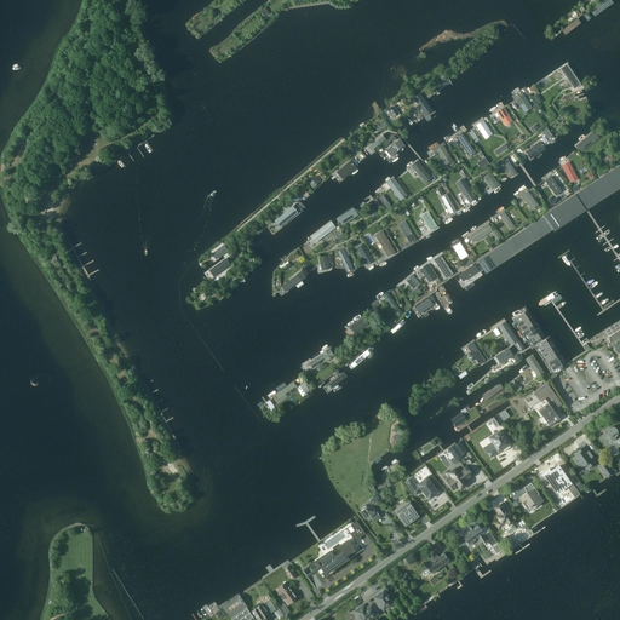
[(609,0),(607,0),(591,11),(593,15),(612,3),(609,0)]
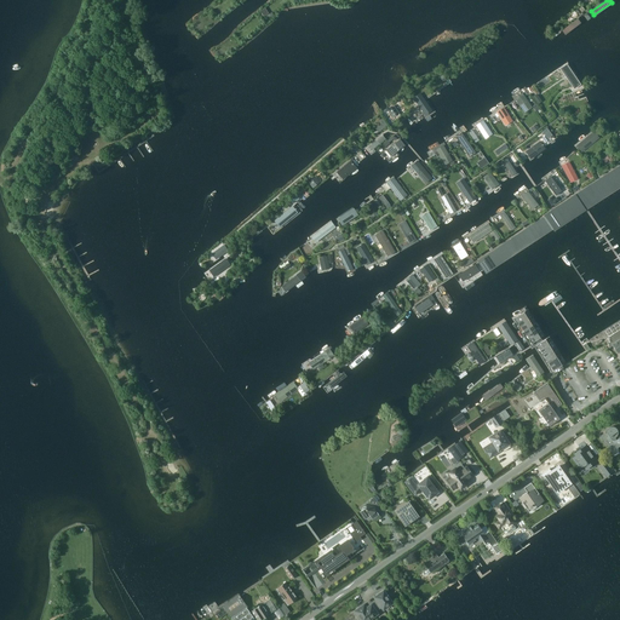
[(563,33),(567,36),(581,24),(578,21),(563,33)]
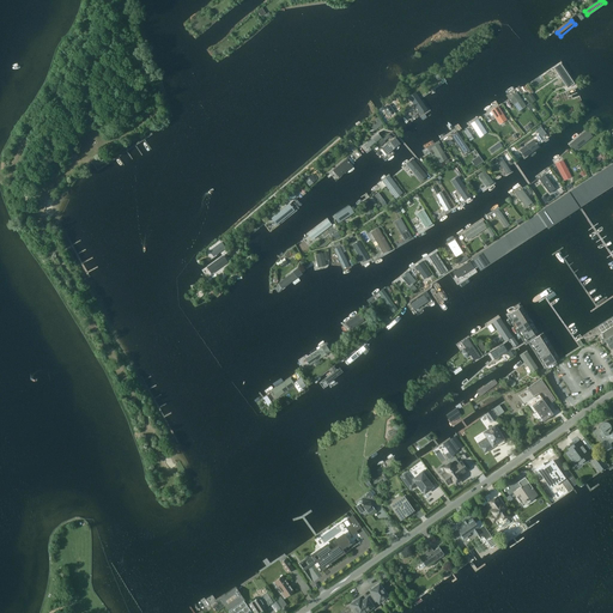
[(574,83),(560,64),(554,68),(566,87),(574,83)]
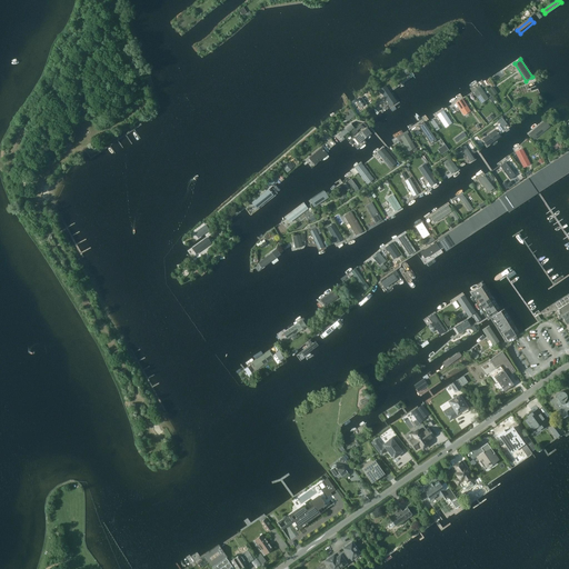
[(399,103),(385,86),(377,92),(390,110),(399,103)]
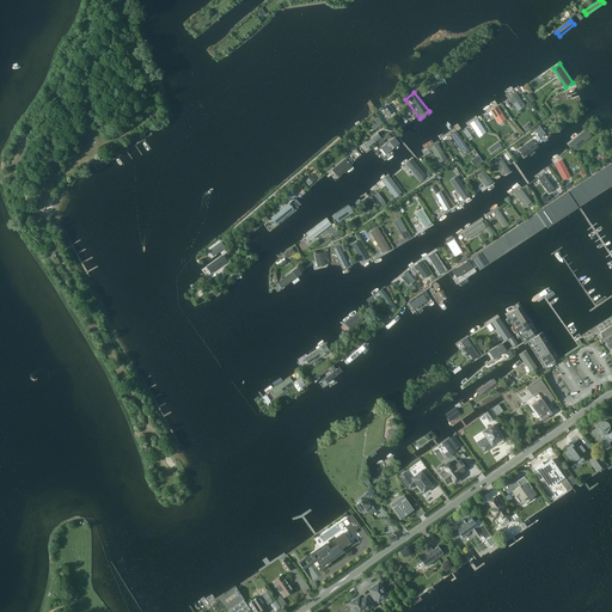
[(507,98),(516,112),(525,106),(515,92),(507,98)]
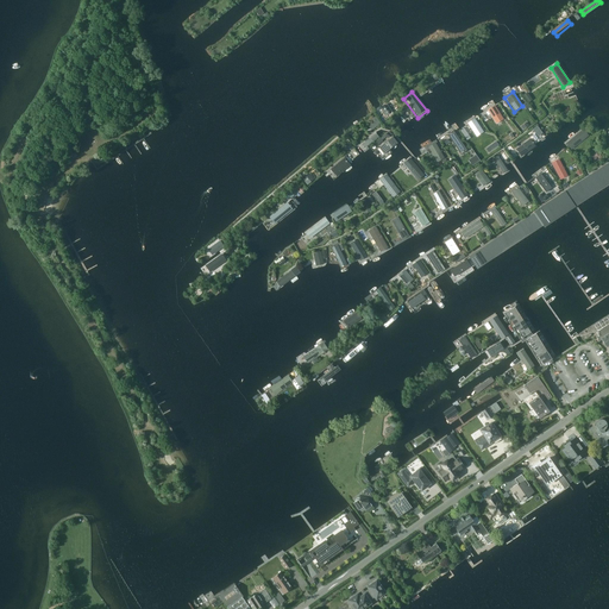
[(389,108),(384,102),(378,106),(383,112),(389,108)]
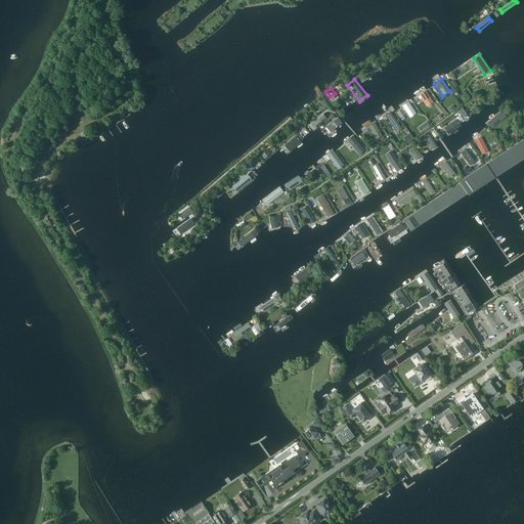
[(426,93),(420,96),(427,107),(433,103),(426,93)]
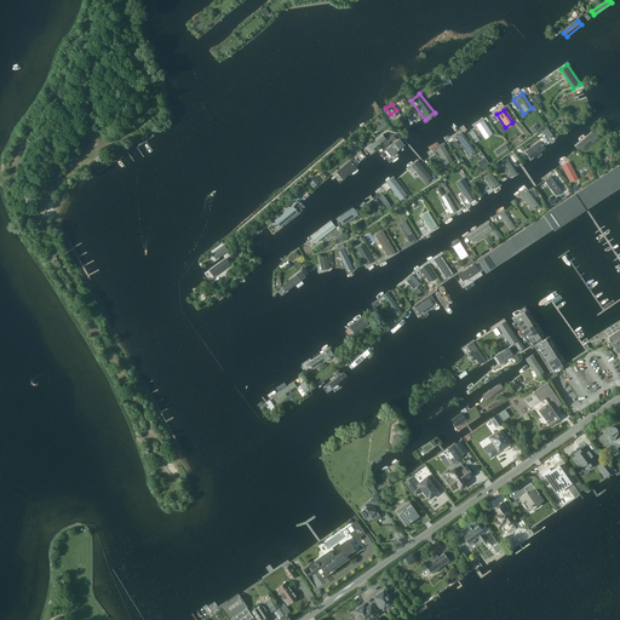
[(477,127),(486,141),(493,137),(484,124),(477,127)]
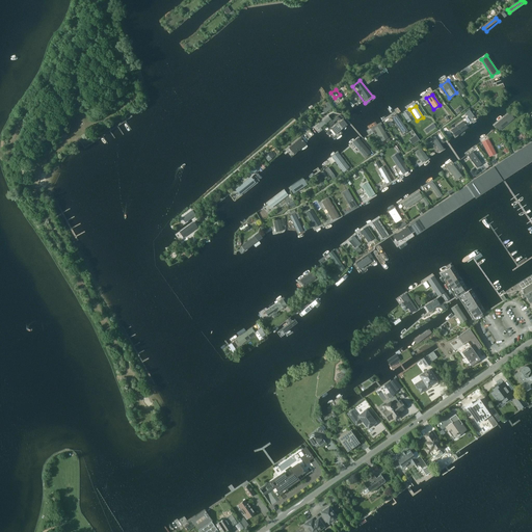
[(495,125),(499,132),(514,121),(510,113),(495,125)]
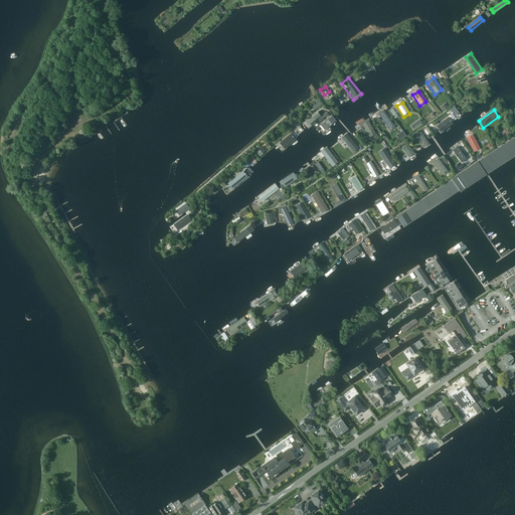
[(317,112),(304,123),(309,129),(322,118),(317,112)]
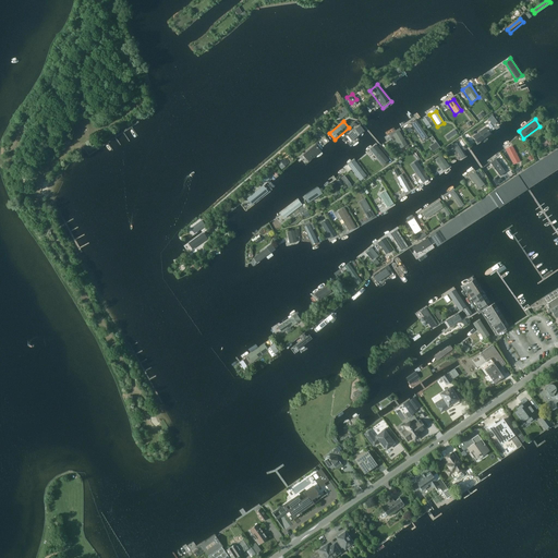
[(411,126),(423,143),(429,138),(417,122),(411,126)]
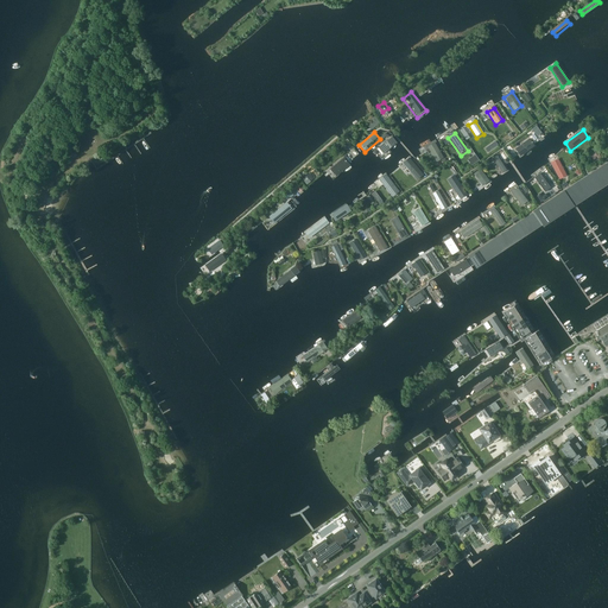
[(393,138),(378,150),(382,157),(398,145),(393,138)]
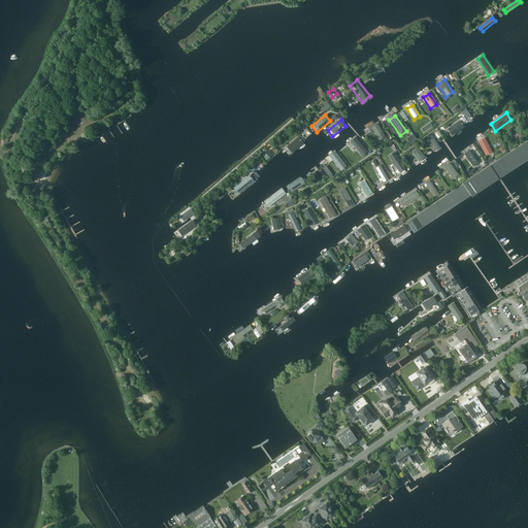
[(460,121),(447,130),(452,137),(465,128),(460,121)]
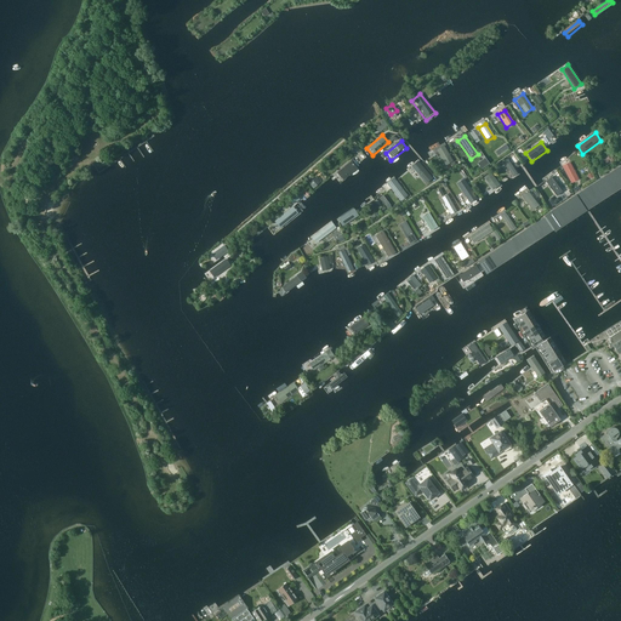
[(499,155),(508,148),(505,144),(496,152),(499,155)]
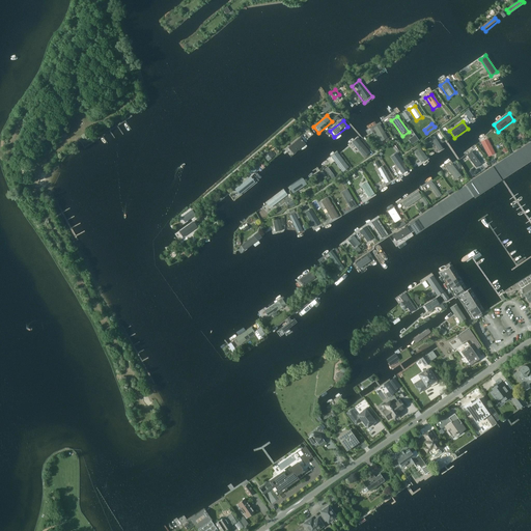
[(372,131),(381,142),(388,138),(380,126),(372,131)]
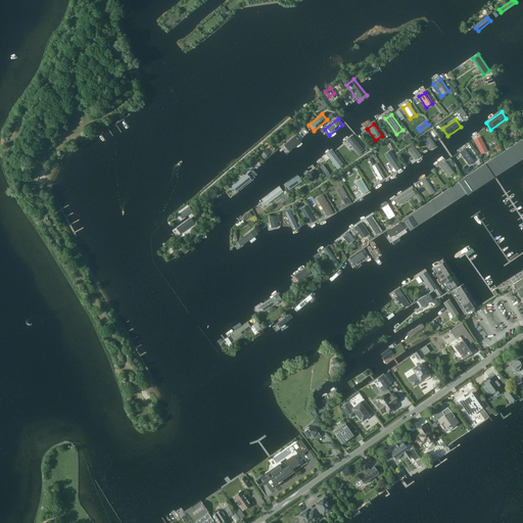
[(407,142),(412,138),(410,134),(403,138),(407,142)]
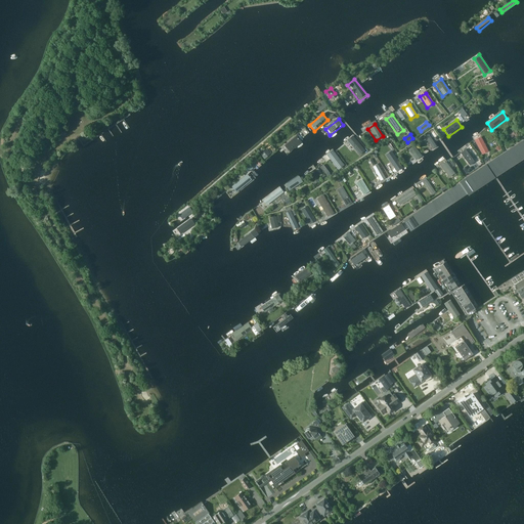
[(345,144),(348,147),(358,139),(355,136),(354,135),(345,144)]
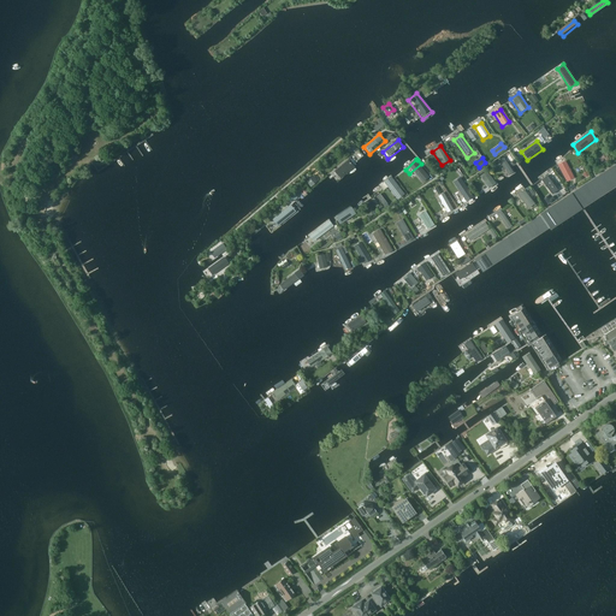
[(348,160),(333,171),(341,179),(354,169),(348,160)]
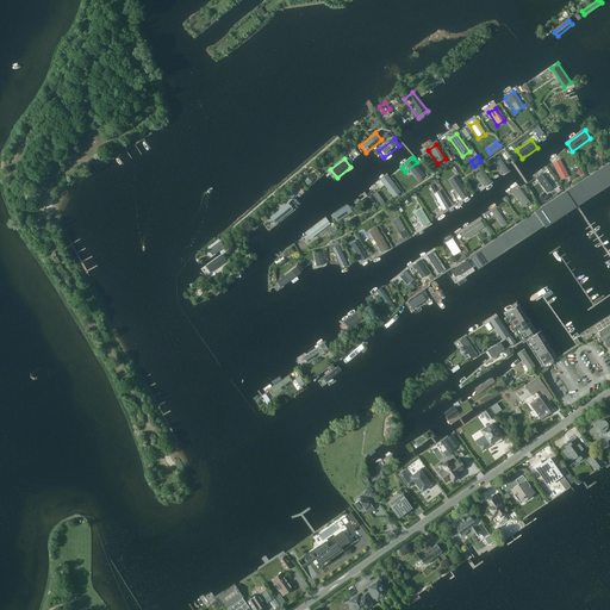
[(510,173),(500,159),(496,162),(505,176),(510,173)]
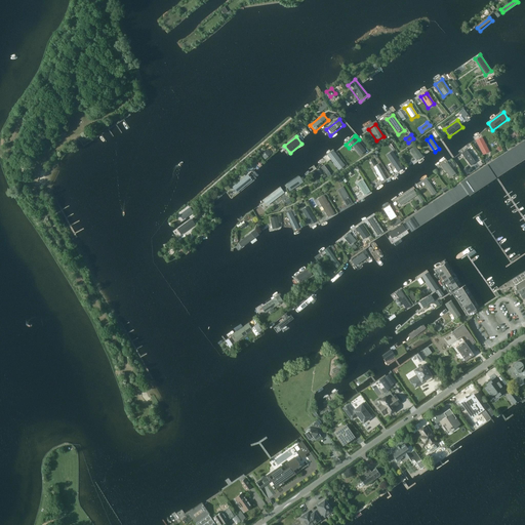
[(476,142),(483,156),(490,152),(482,137),(476,142)]
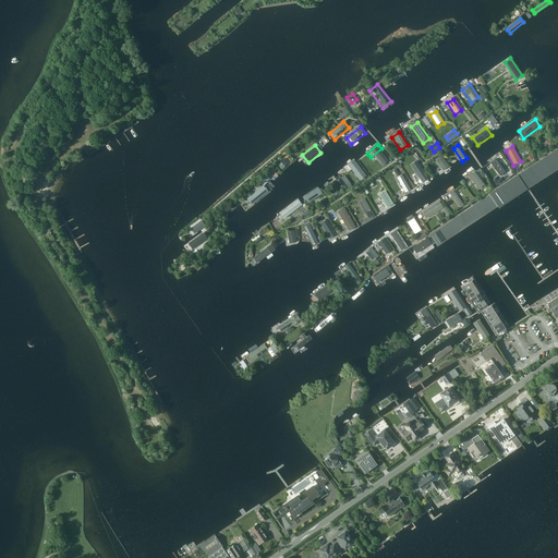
[(557,148),(519,174),(529,189),(557,169),(557,148)]
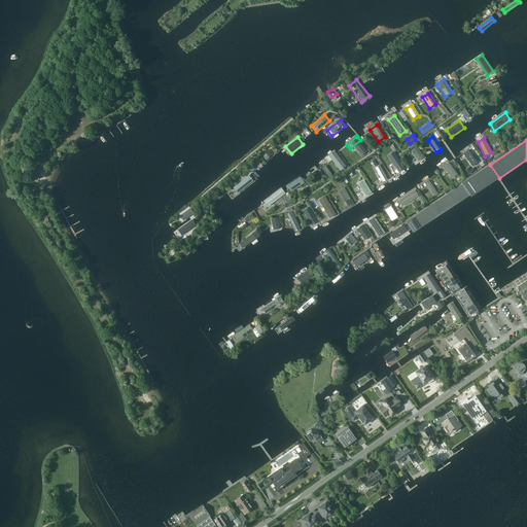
[(418,163),(423,159),(416,148),(411,151),(418,163)]
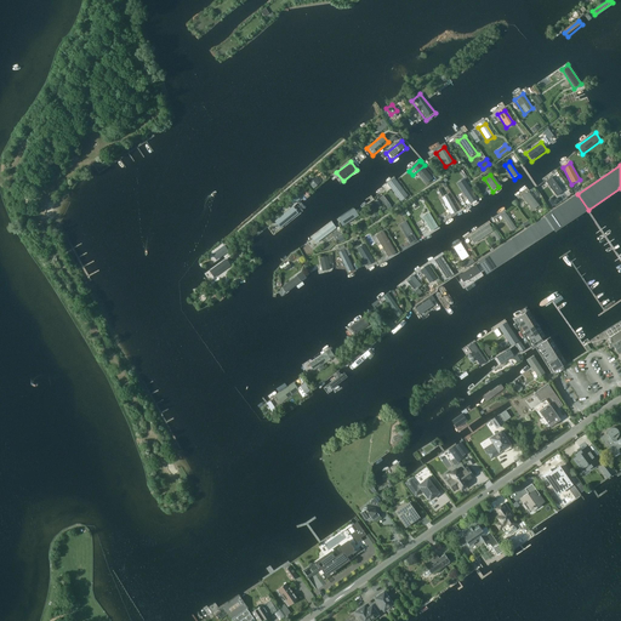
[(545,181),(556,194),(562,189),(552,176),(545,181)]
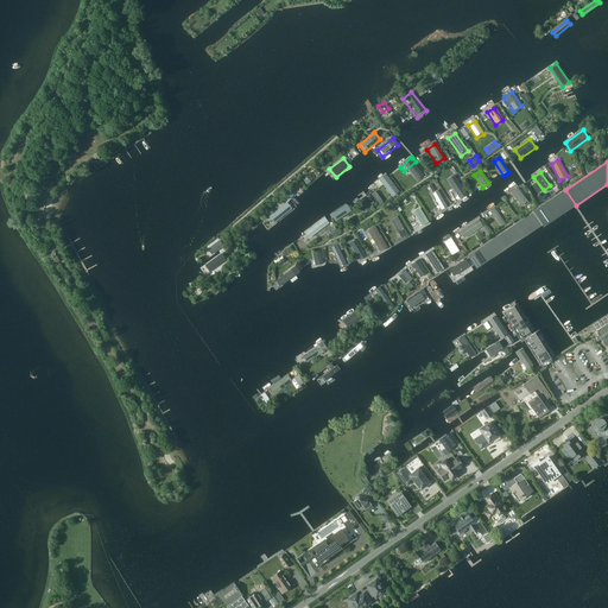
[(309,173),(302,179),(306,184),(314,178),(309,173)]
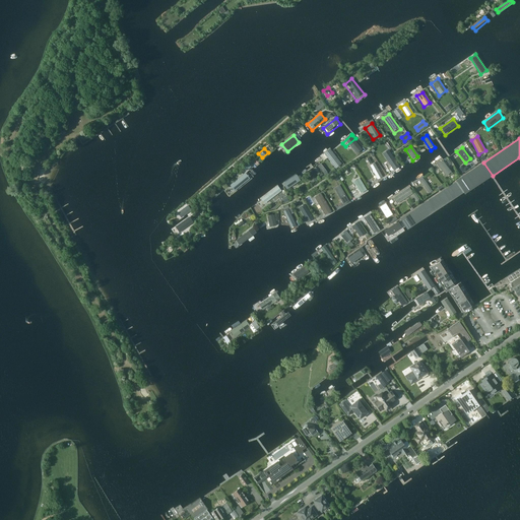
[(389,150),(383,154),(393,172),(399,168),(389,150)]
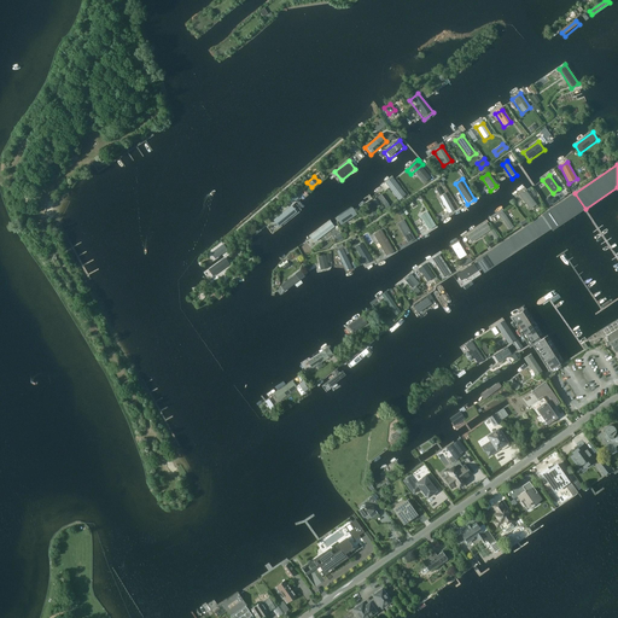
[(372,192),(375,198),(389,187),(385,182),(372,192)]
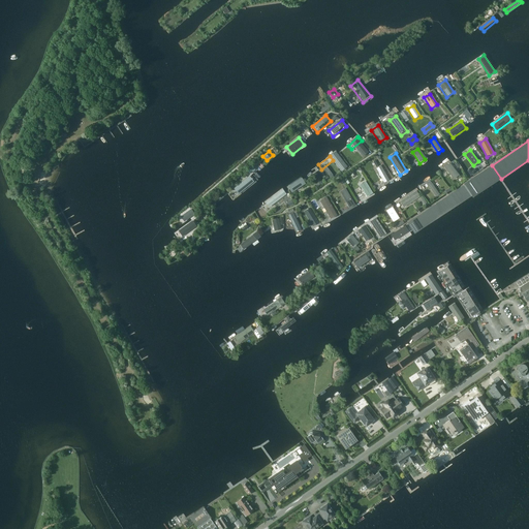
[(251,164),(246,169),(250,174),(255,169),(251,164)]
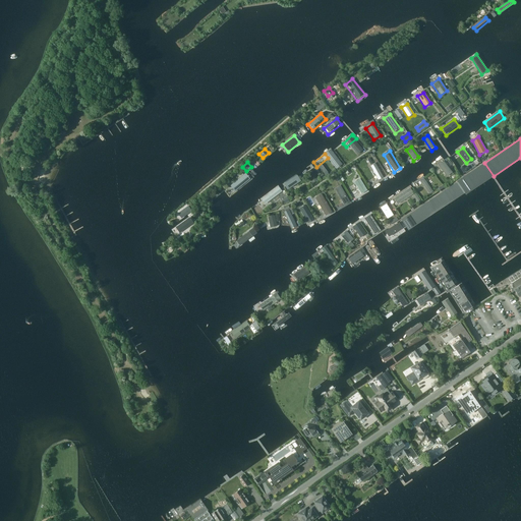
[(439,166),(446,178),(453,174),(445,162),(439,166)]
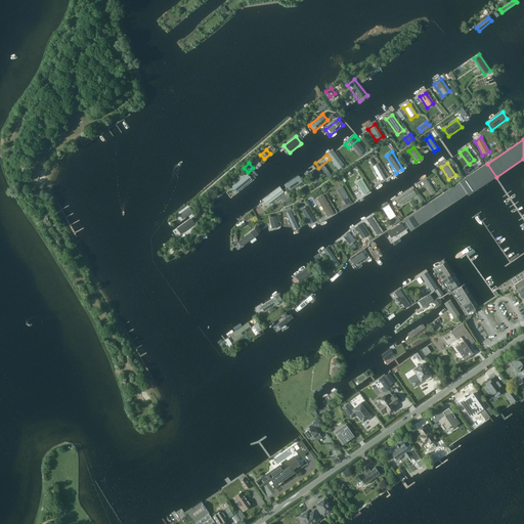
[(370,170),(381,183),(386,179),(377,166),(370,170)]
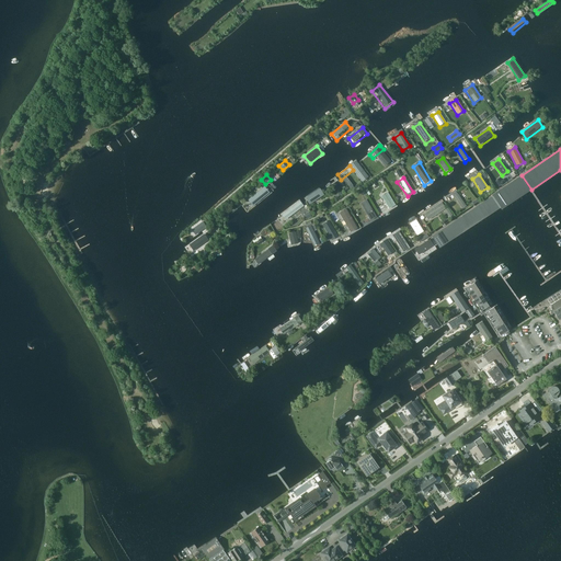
[(529,189),(522,178),(433,238),(439,248),(529,189)]
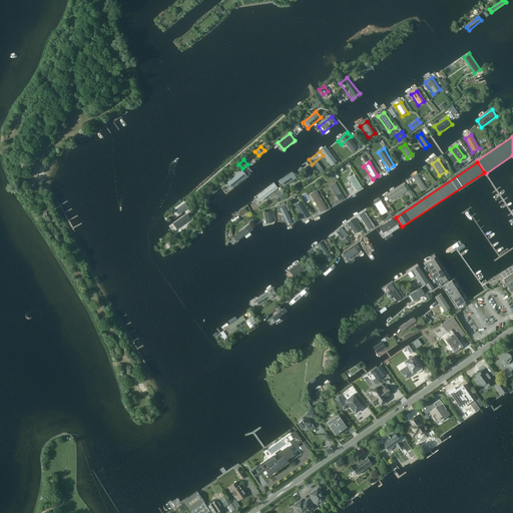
[(279,181),(283,188),(298,180),(293,173),(279,181)]
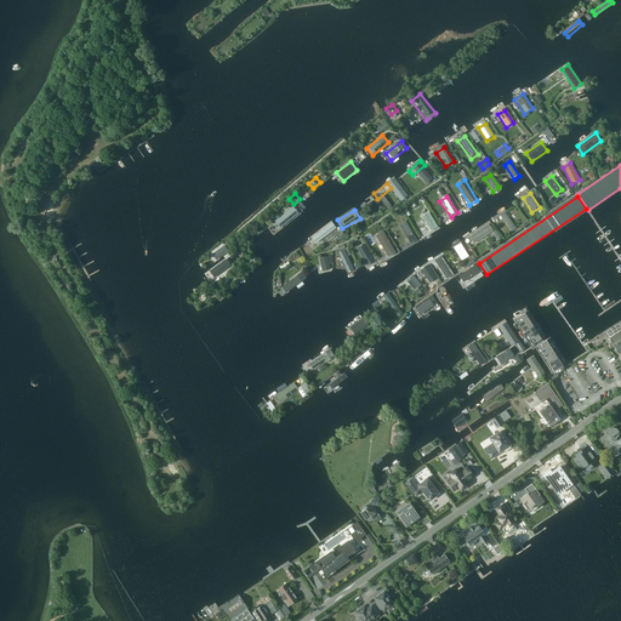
[(278,227),(280,231),(298,215),(296,212),(278,227)]
